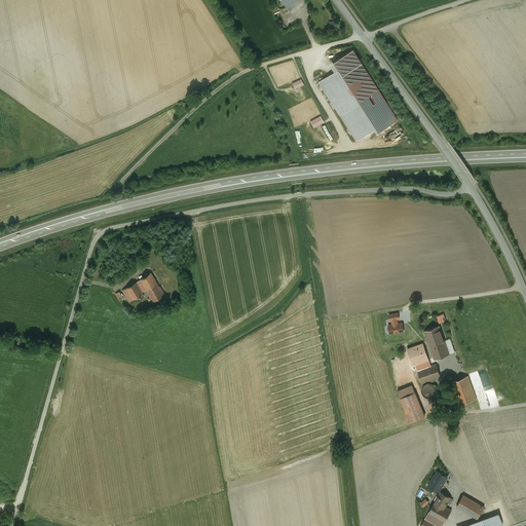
[(334,62),(338,69),(342,75),(361,63),(351,50),(334,62)]
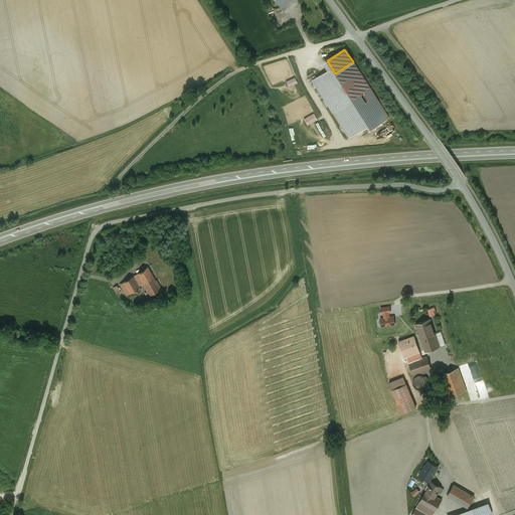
[(331,67),(312,79),(333,113),(370,89),(353,61),(335,73),(331,67)]
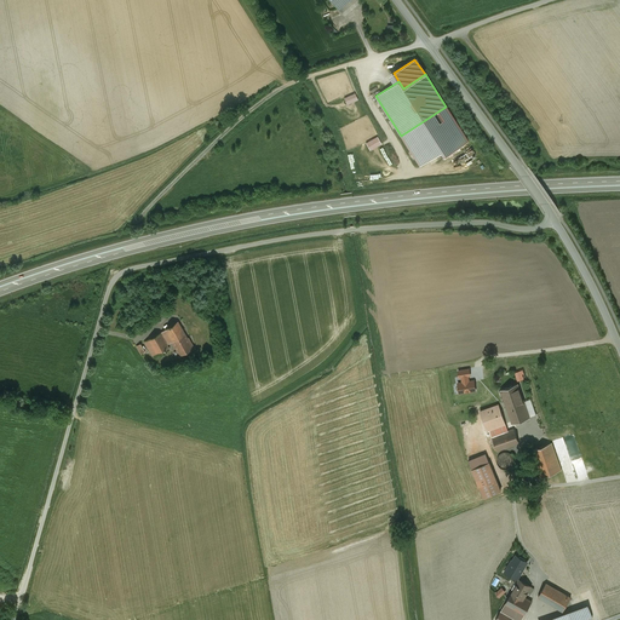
[(446,107),(401,136),(420,166),(441,153),(445,158),(469,142),(446,107)]
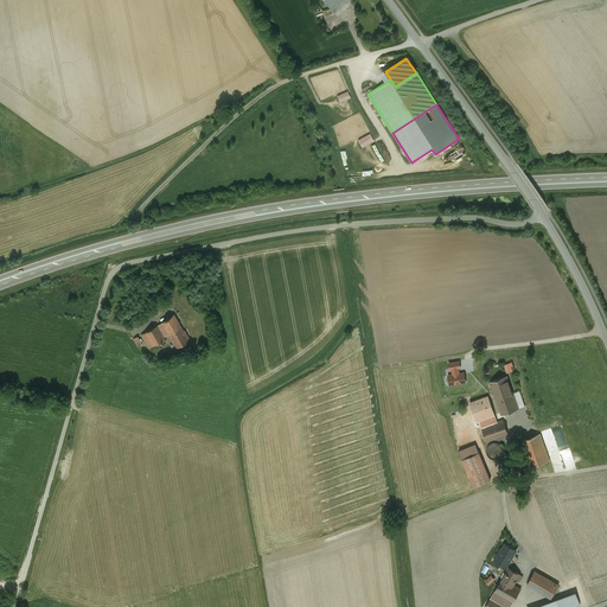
[(174,314),(161,323),(168,334),(173,343),(186,336),(174,314)]
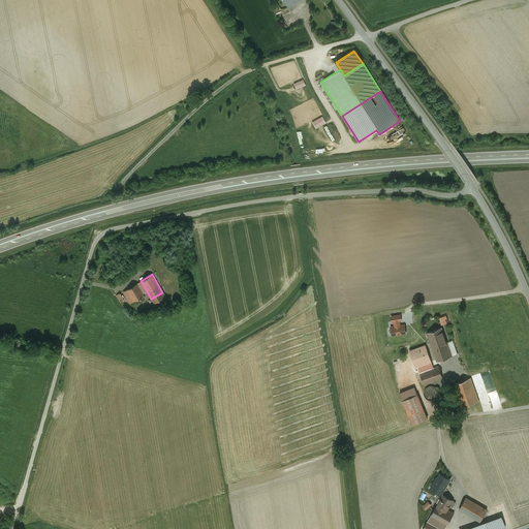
[(147,291),(141,281),(136,284),(143,293),(147,291)]
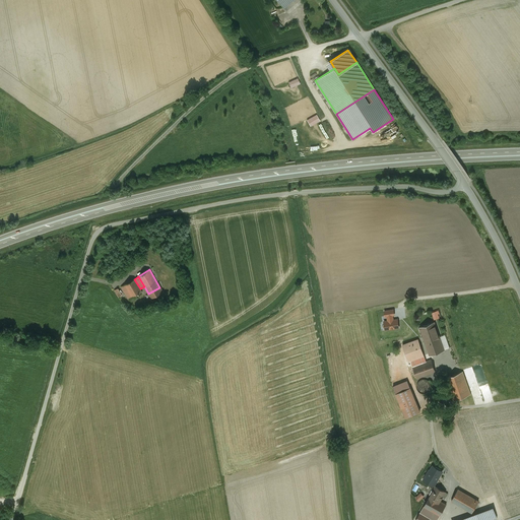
[(134,279),(121,286),(129,300),(142,293),(140,288),(134,279)]
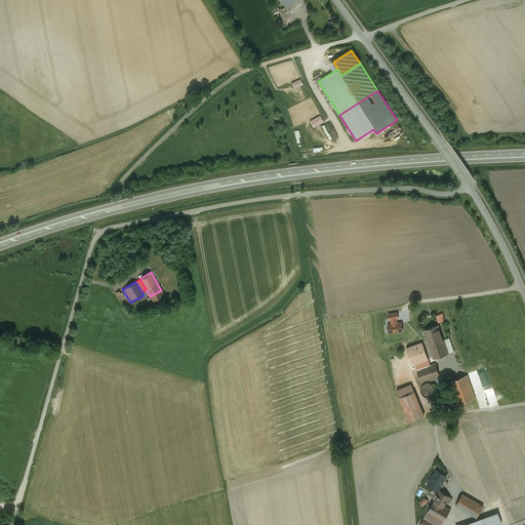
[(120,300),(124,298),(120,290),(116,292),(120,300)]
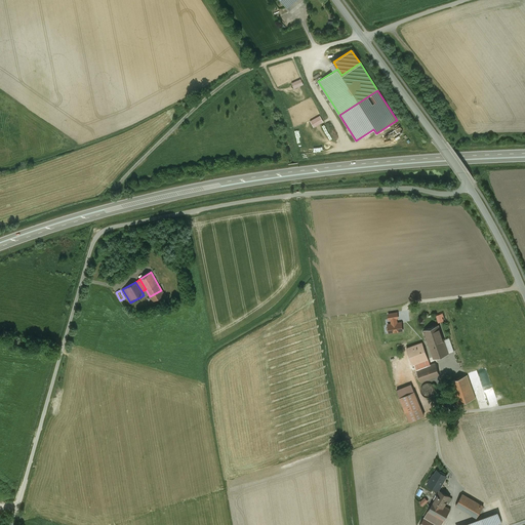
[(437,315),(439,322),(446,321),(444,313),(437,315)]
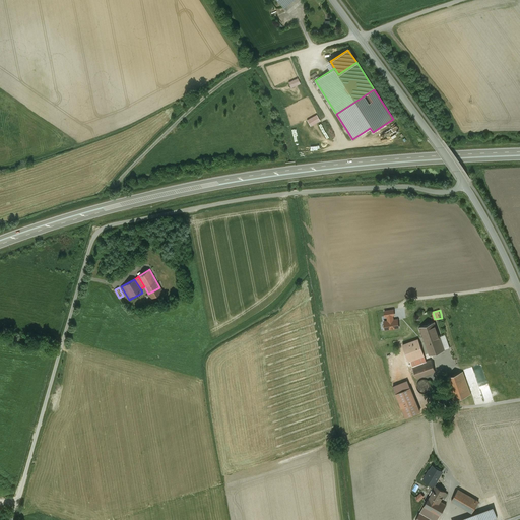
[(388,321),(384,321),(386,329),(399,327),(398,319),(393,320),(392,315),(387,316),(388,321)]
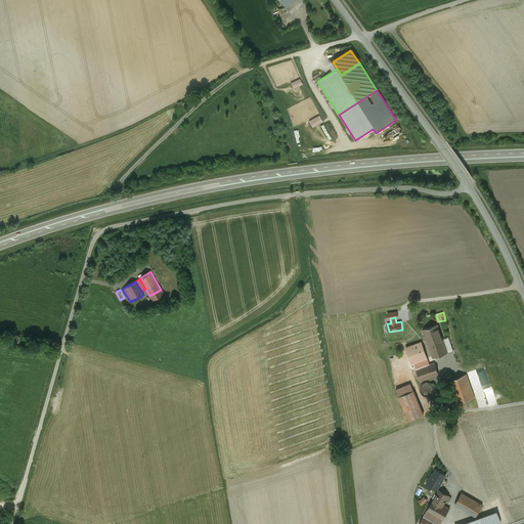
[(447,352),(437,324),(423,330),(433,357),(447,352)]
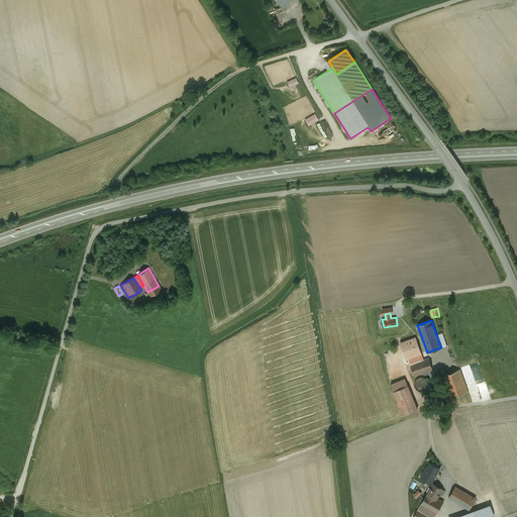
[(416,337),(401,342),(406,358),(421,353),(416,337)]
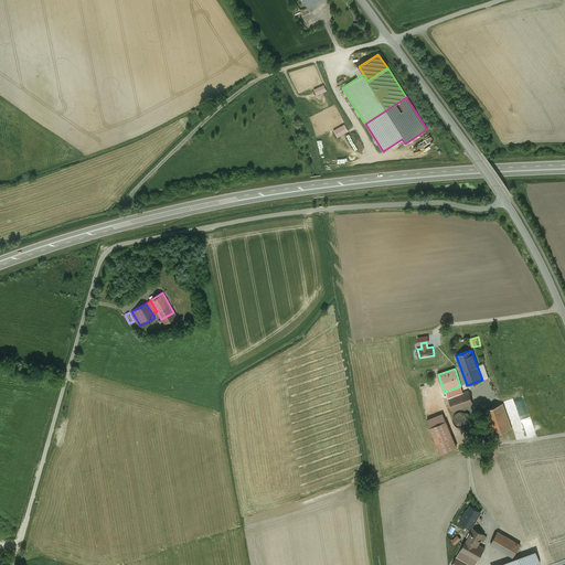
[(468,391),(448,397),(454,411),(473,404),(468,391)]
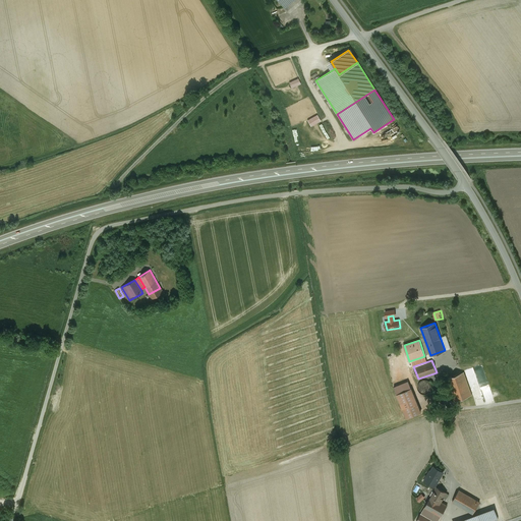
[(463,372),(447,379),(454,401),(471,395),(463,372)]
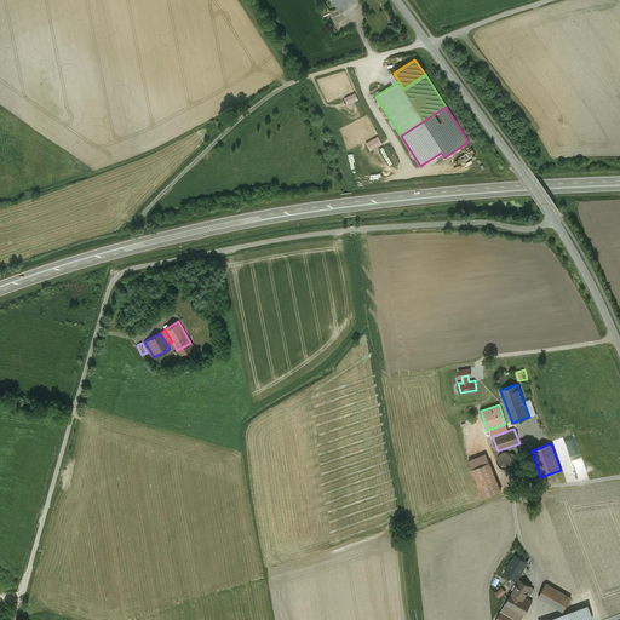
[(509,453),(506,452),(505,452),(504,452),(503,453),(501,453),(500,454),(499,454),(499,455),(498,457),(498,458),(497,458),(497,459),(497,461),(497,463),(497,464),(498,464),(498,465),(499,466),(500,468),(501,469),(503,469),(504,469),(506,470),(507,469),(509,469),(511,468),(512,466),(512,465),(514,465),(514,464),(514,463),(514,460),(514,459),(514,458),(514,457),(512,455),(511,454),(510,454),(509,453)]
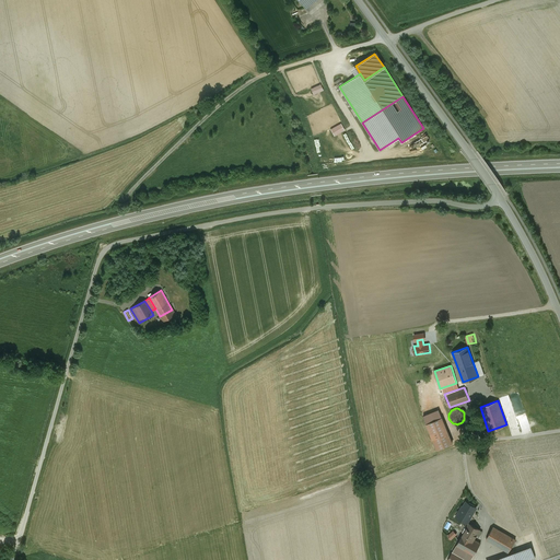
[(452,443),(442,418),(427,423),(436,450),(452,443)]
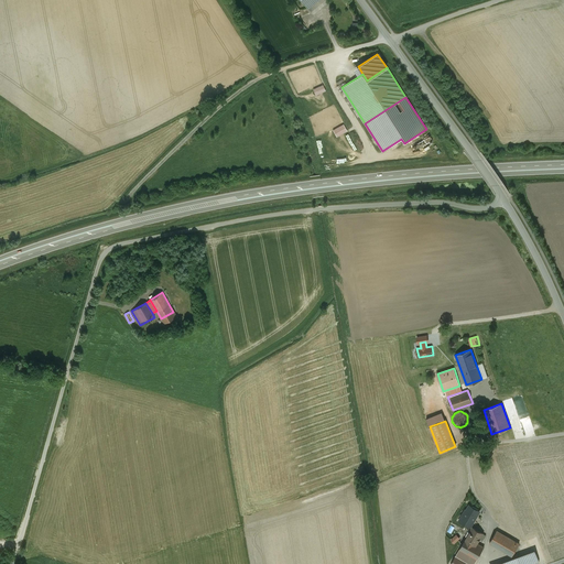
[(479,511),(469,505),(466,510),(463,516),(461,520),(459,520),(470,527),(479,511)]
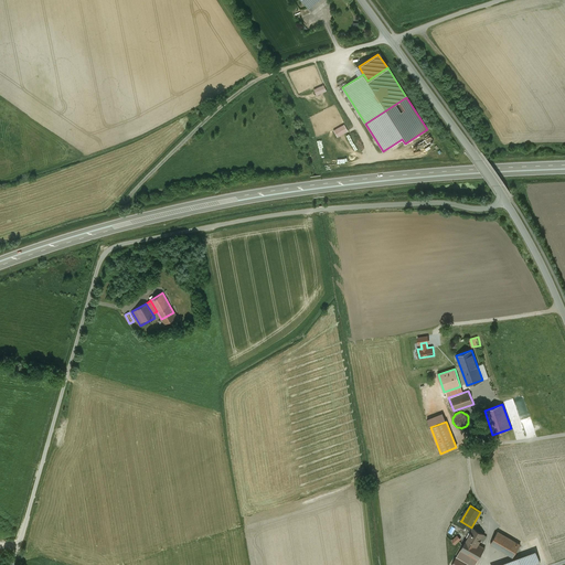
[(483,534),(473,529),(466,541),(477,547),(478,544),(483,534)]
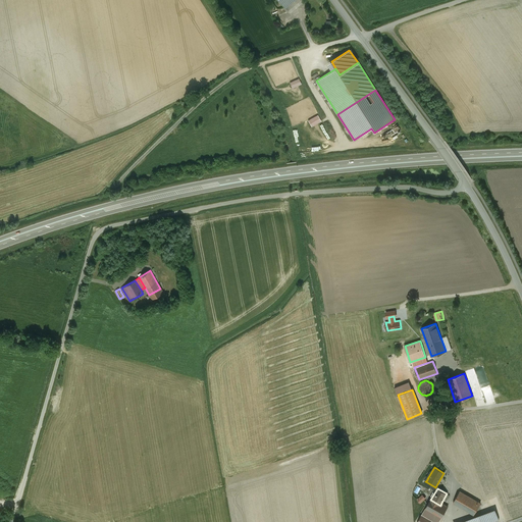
[(480,503),(460,490),(453,503),(474,514),(480,503)]
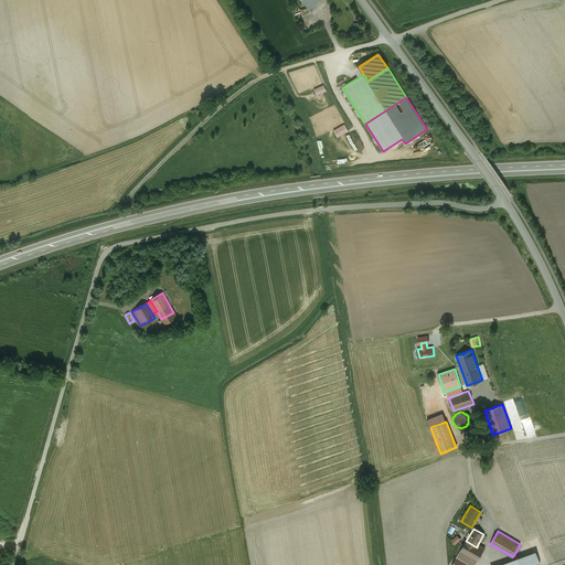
[(458,534),(451,540),(456,544),(462,539),(458,534)]
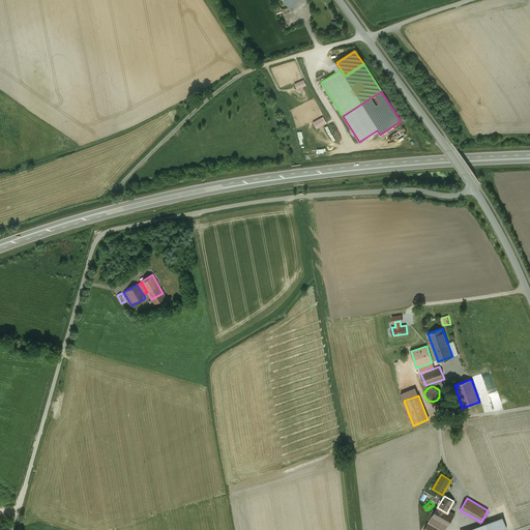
[(447,513),(437,507),(432,517),(429,523),(429,522),(423,529),(445,529),(447,526),(454,513),(448,510),(447,513)]
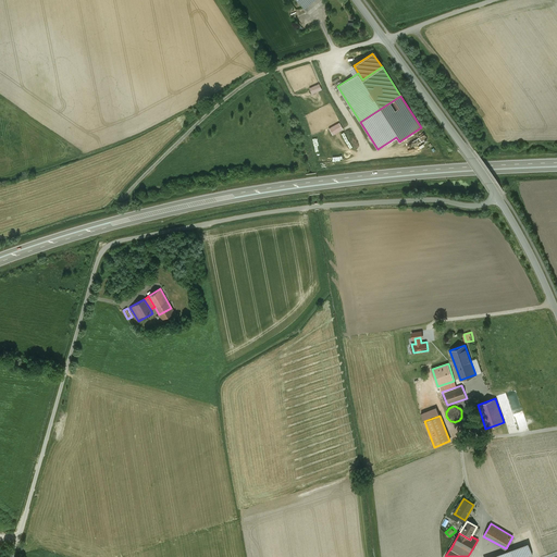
[(528,543),(491,556),(524,556),(532,554),(528,543)]
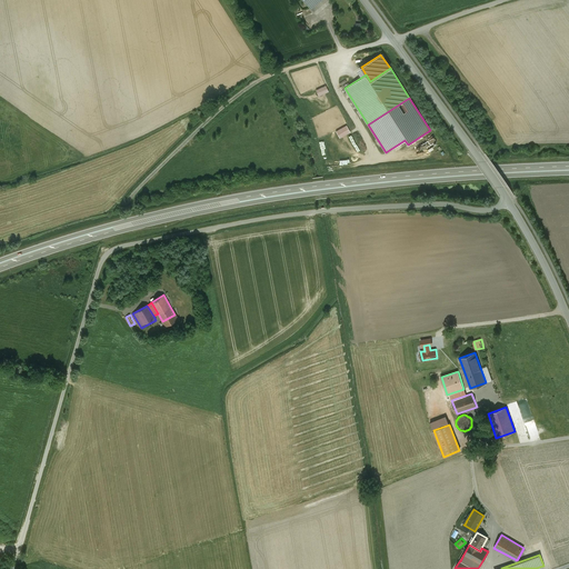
All buildings are outlined.
